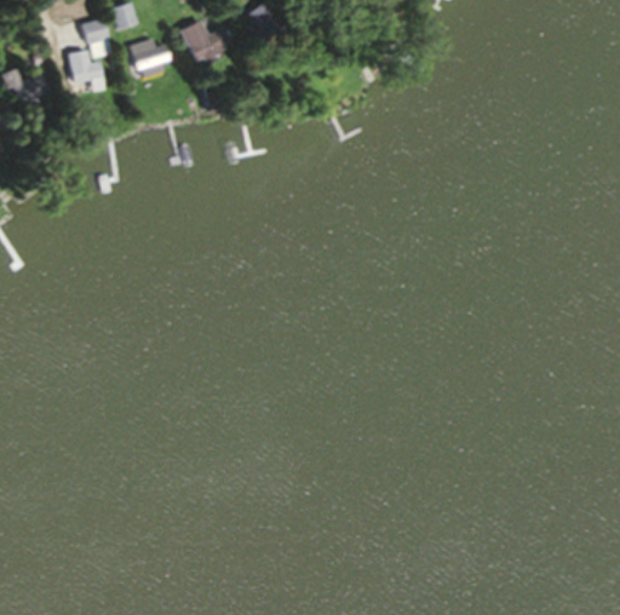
[(280,18),(262,1),(247,16),(265,33),(280,18)]
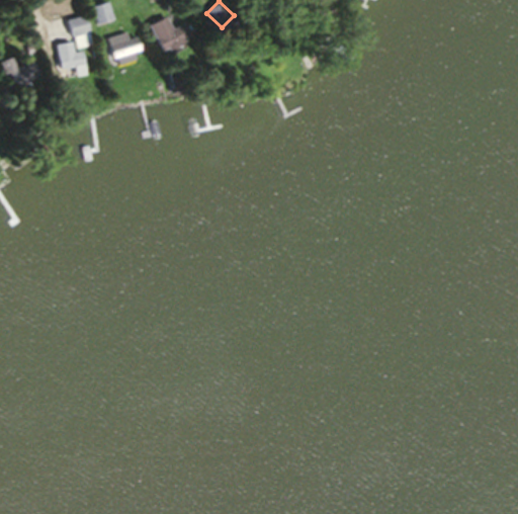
[(93,6),(98,25),(115,20),(110,2),(93,6)]
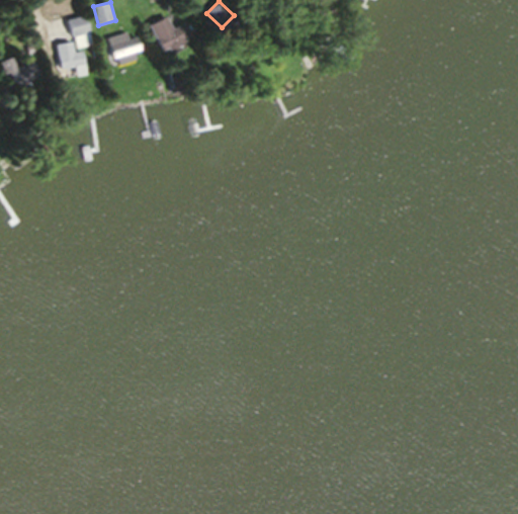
[(78,50),(94,45),(85,16),(69,20),(78,50)]
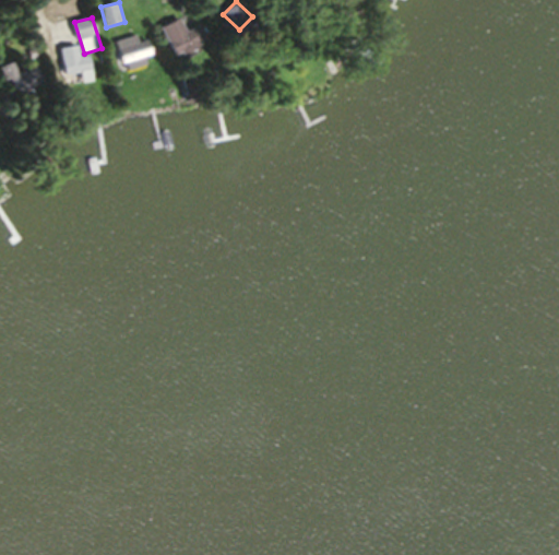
[(162,26),(174,56),(209,43),(201,25),(186,31),(181,20),(162,26)]
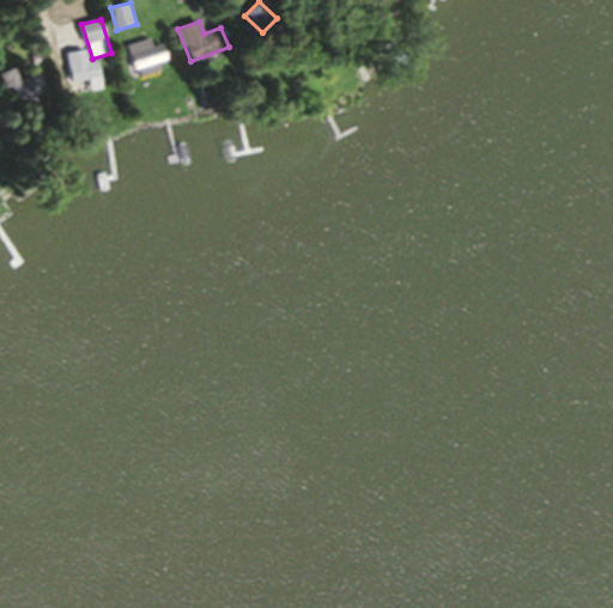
[(156,47),(152,38),(128,48),(139,76),(171,64),(163,43),(156,47)]
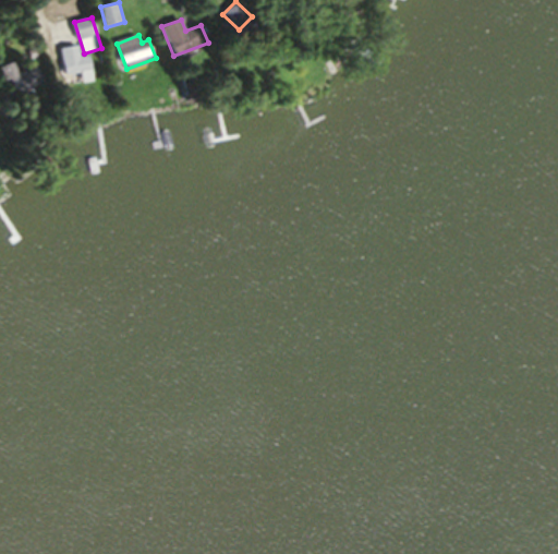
[(61,48),(65,76),(81,74),(82,83),(96,81),(92,56),(81,58),(80,46),(61,48)]
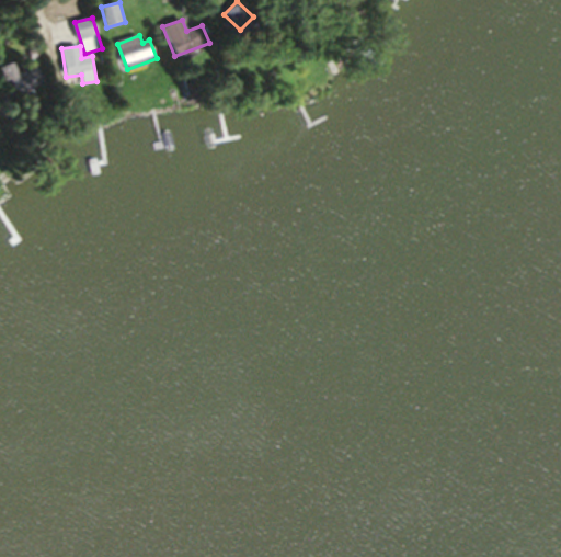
[(19,72),(15,61),(1,67),(11,97),(44,86),(38,67),(19,72)]
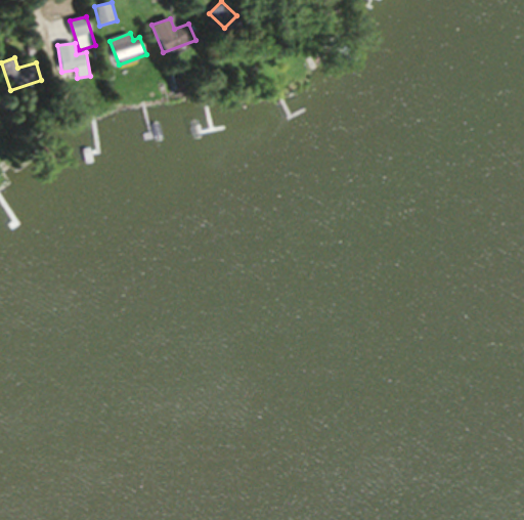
All buildings are outlined.
